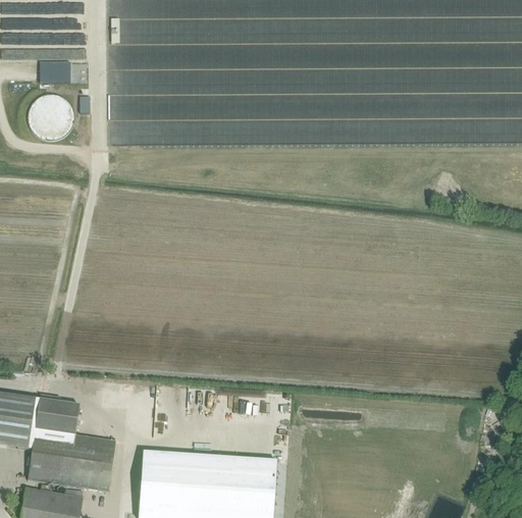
[(70,81),(70,60),(40,60),(40,81),(70,81)]
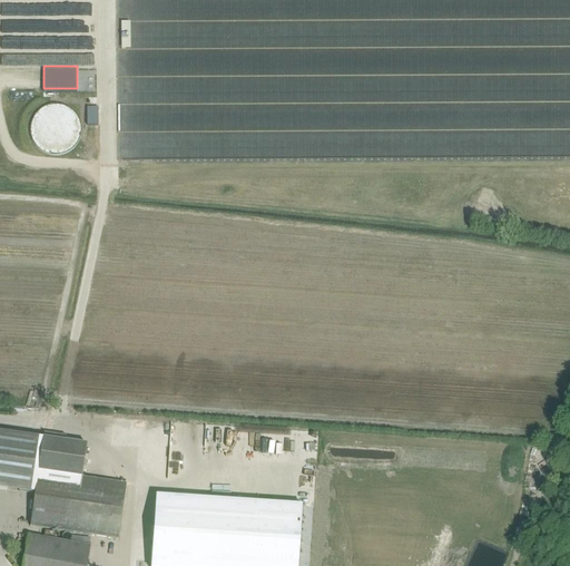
[(87,122),(98,122),(98,104),(87,104),(87,122)]
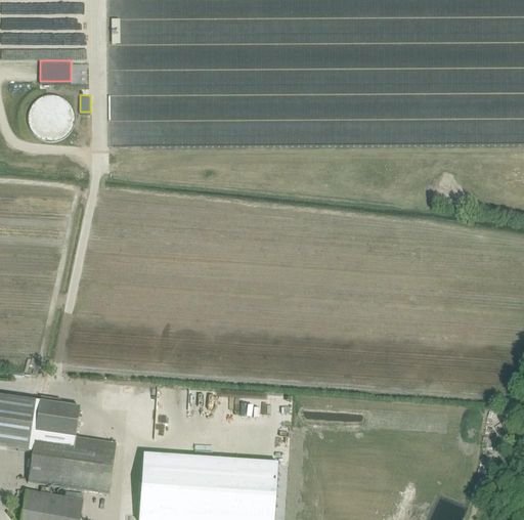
[(456,207),(463,193),(436,182),(430,196),(456,207)]
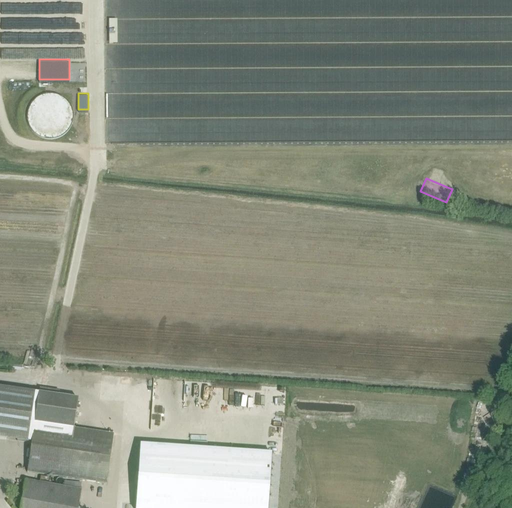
[(303,373),(301,383),(312,386),(315,376),(303,373)]
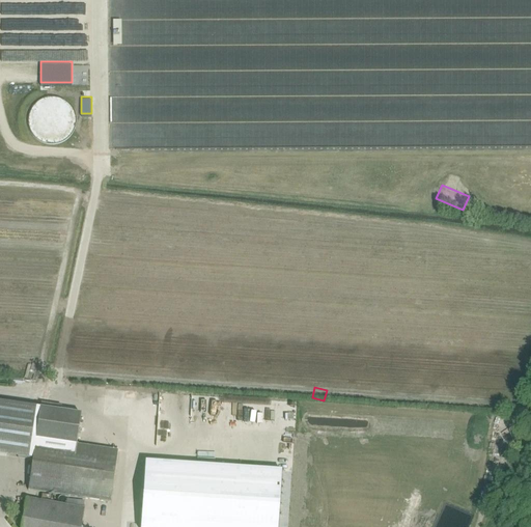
[(391,404),(391,394),(381,394),(381,404),(391,404)]
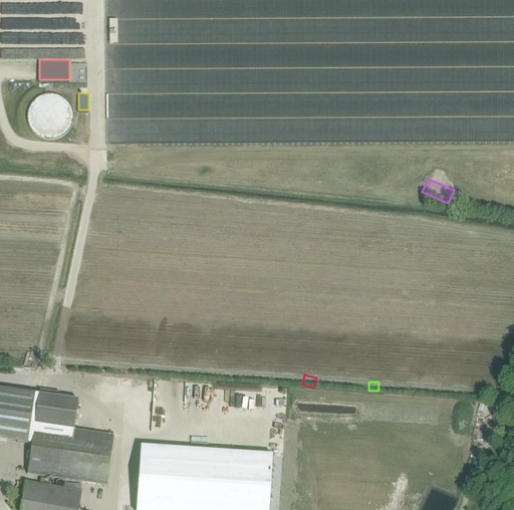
[(0,385),(0,436),(31,441),(27,471),(106,483),(113,433),(73,427),(77,397),(59,394),(60,389),(40,386),(39,391),(0,385)]
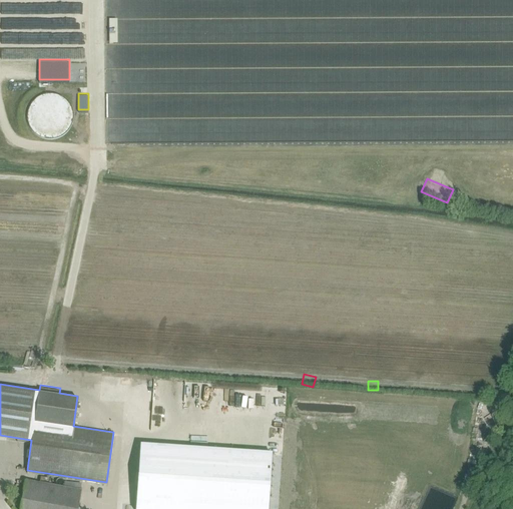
[(473,425),(487,427),(492,399),(478,397),(473,425)]
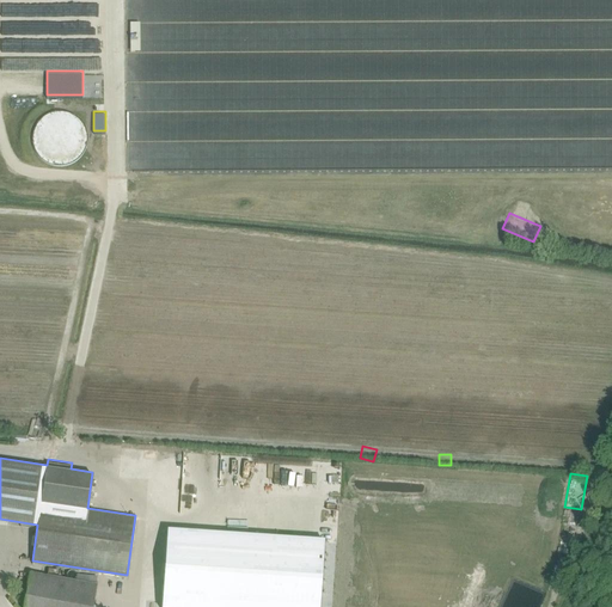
[(166,546),(163,606),(161,606),(319,606),(324,538),(311,537),(310,556),(166,546)]
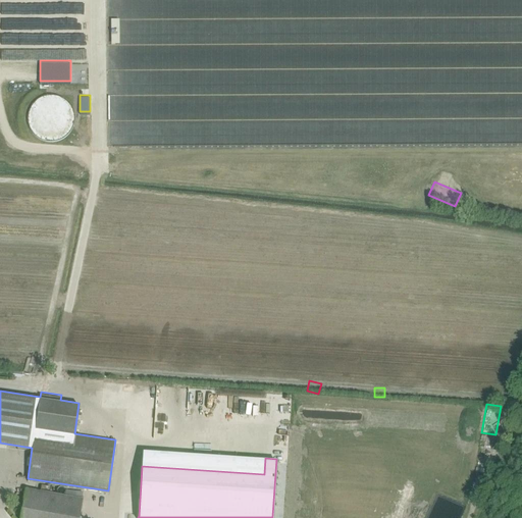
[(293,473),(292,484),(300,484),(301,473),(293,473)]
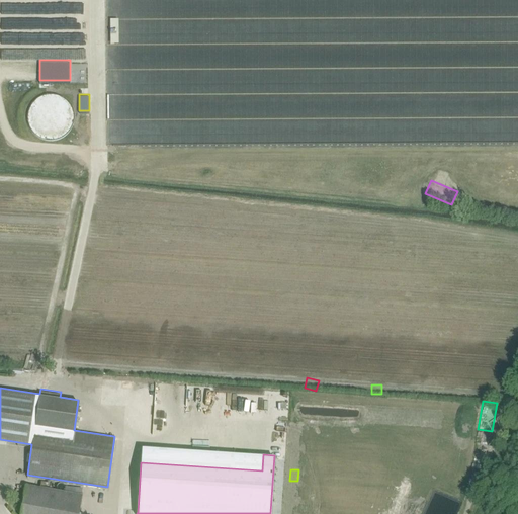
[(63,488),(64,487),(65,485),(65,484),(65,483),(64,482),(63,481),(62,480),(60,480),(59,481),(58,482),(57,483),(57,484),(57,486),(58,487),(59,488),(60,488),(61,488),(63,488)]
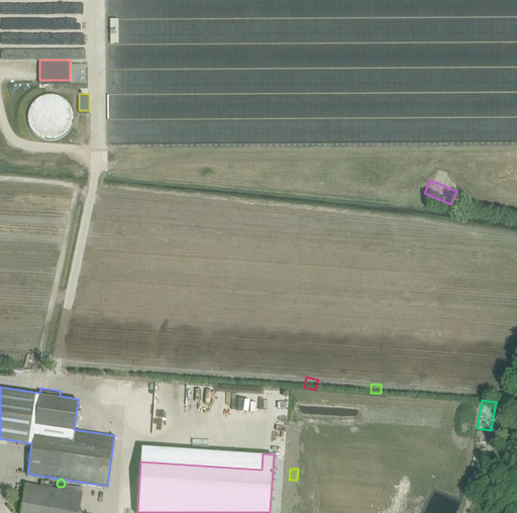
[(22,503),(20,512),(78,512),(82,492),(81,492),(82,485),(66,482),(65,489),(26,482),(24,494),(19,493),(18,502),(22,503)]
